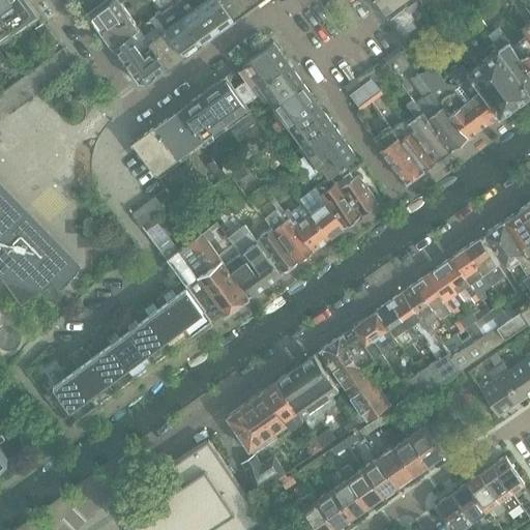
[(0,0),(0,37),(36,11),(28,0),(0,0)]
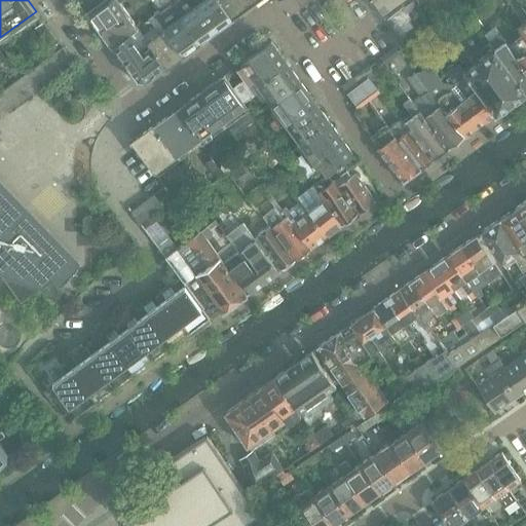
[(78,0),(87,11),(103,0),(78,0)]
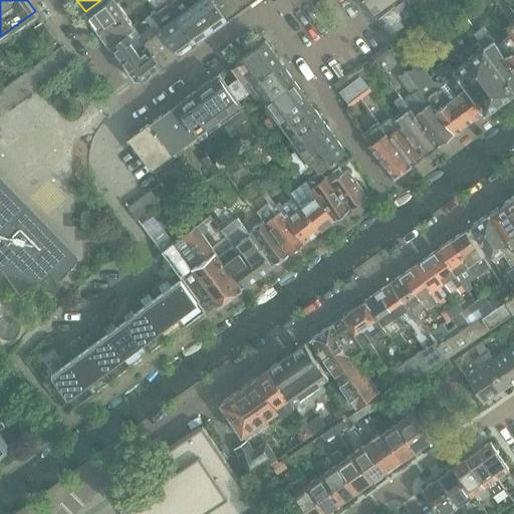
[(100,0),(85,11),(97,28),(122,10),(117,3),(120,0),(100,0)]
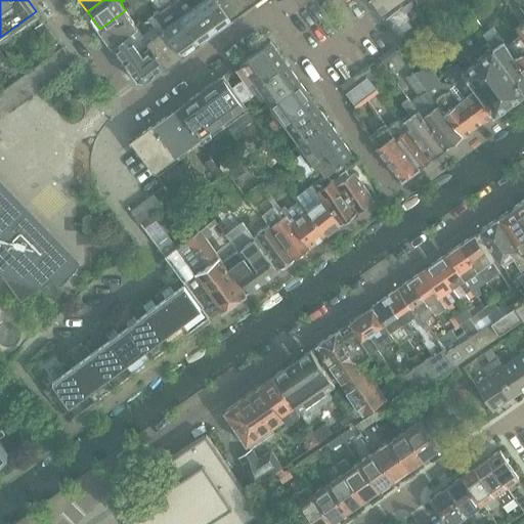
[(215,30),(197,4),(192,0),(182,0),(173,7),(175,9),(180,16),(198,42),(215,30)]
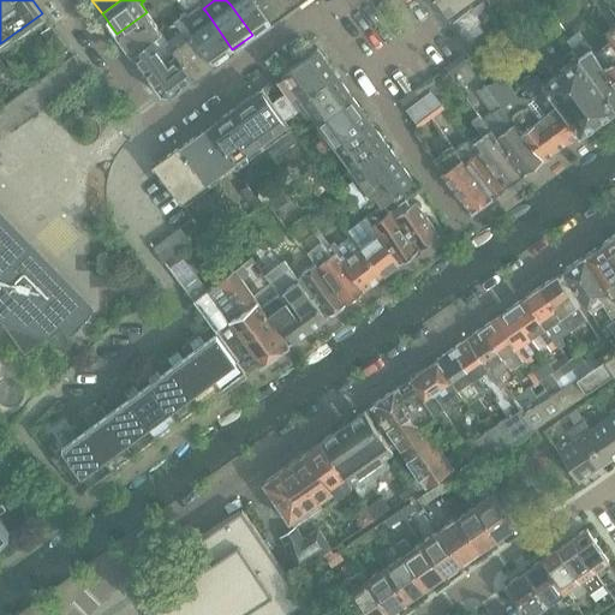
[(226,0),(231,5),(252,35),(270,21),(272,22),(272,21),(256,0),(226,0)]
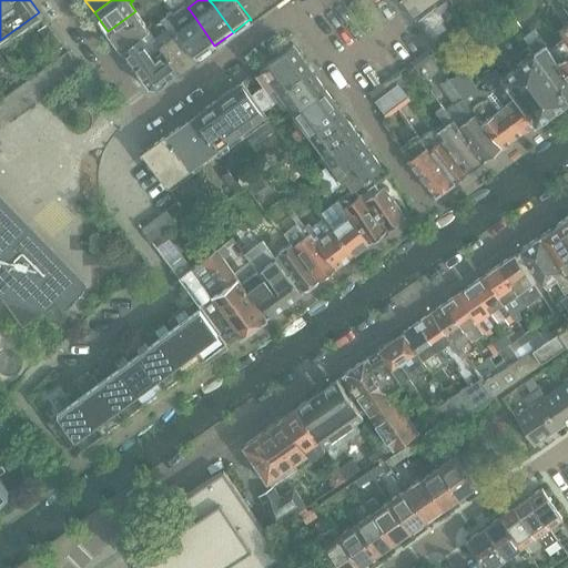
[(236,0),(251,19),(274,2),(273,0),(236,0)]
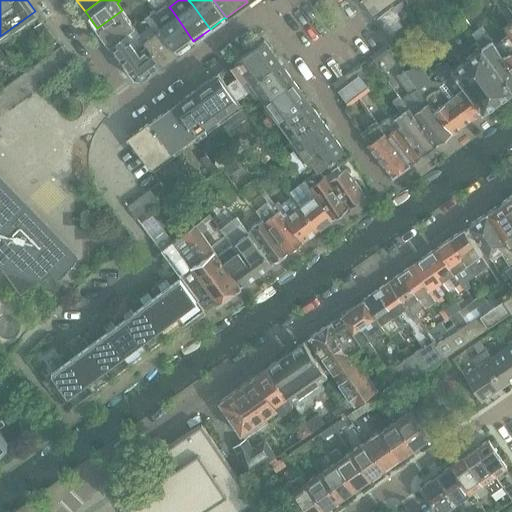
[(355,0),(360,7),(365,3),(375,18),(400,0),(355,0)]
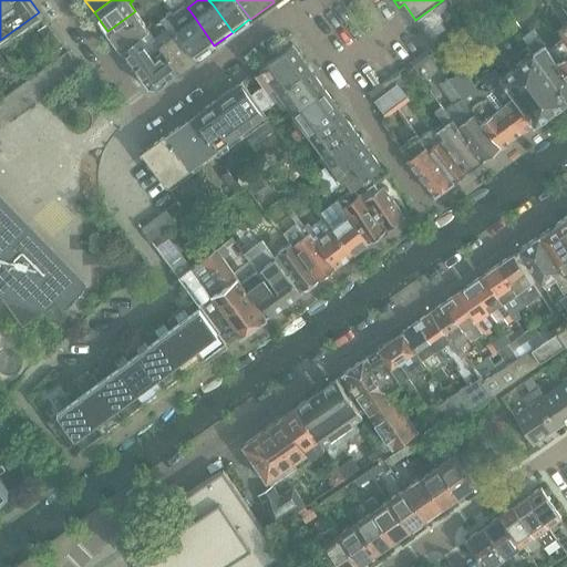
[(566,14),(563,8),(562,9),(556,0),(550,4),(557,12),(555,13),(565,26),(558,31),(563,38),(566,42),(566,14)]
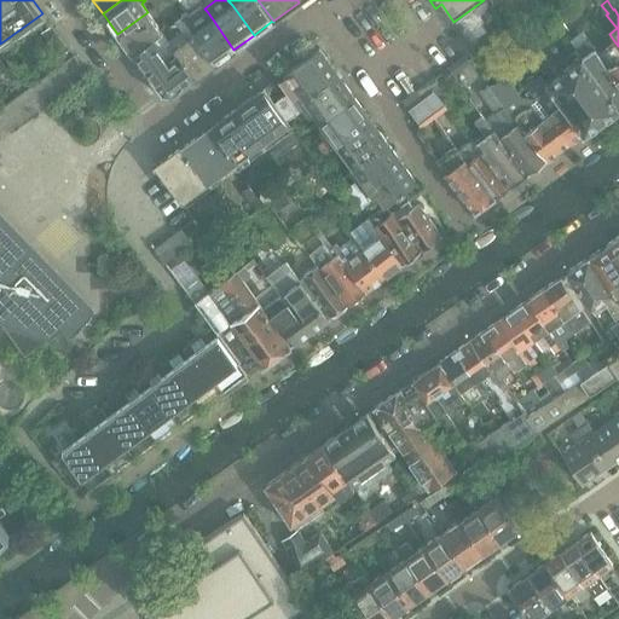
[(187,25),(194,34),(214,63),(233,50),(213,19),(207,11),(196,19),(189,24),(187,25)]
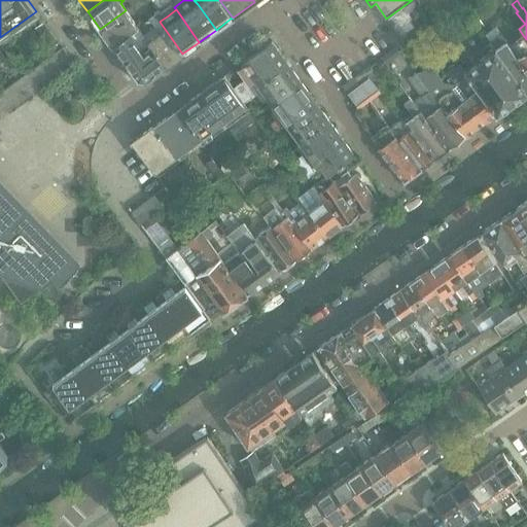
[(138,29),(126,10),(100,29),(112,45),(130,32),(131,34),(138,29)]
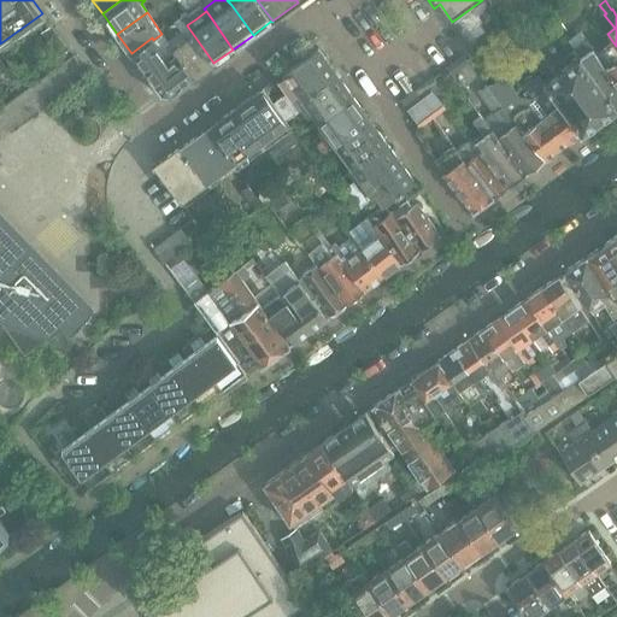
[(51,25),(41,31),(59,57),(69,50),(51,25)]
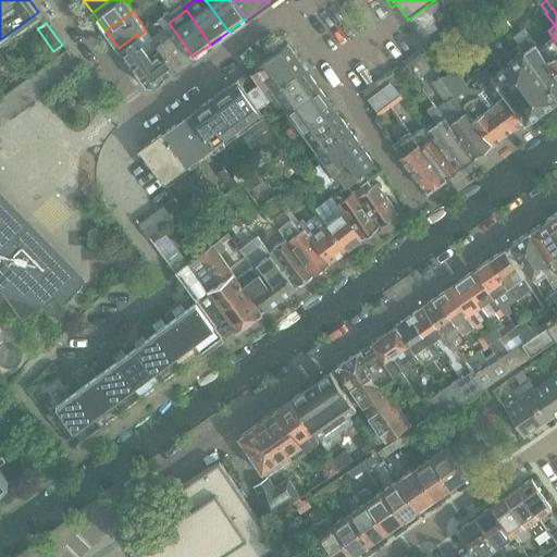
[(556,75),(546,61),(539,48),(534,41),(523,28),(512,37),(556,97),(556,96),(556,75)]
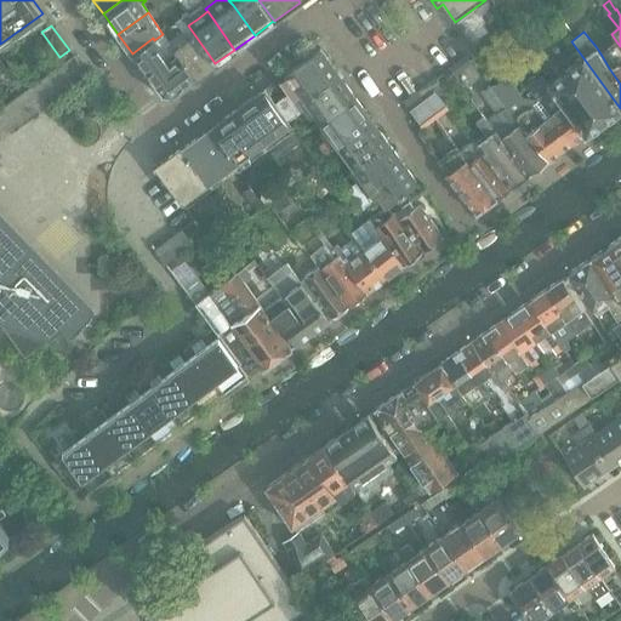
[(140,63),(138,63),(163,96),(169,96),(170,97),(195,78),(174,49),(163,34),(154,40),(153,38),(132,53),(140,63)]
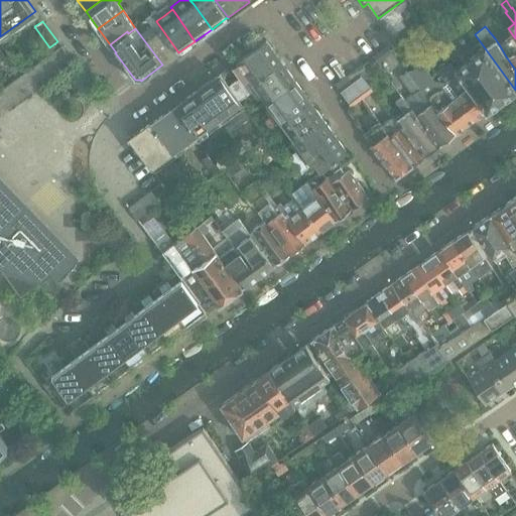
[(161,28),(144,40),(162,65),(178,52),(161,28)]
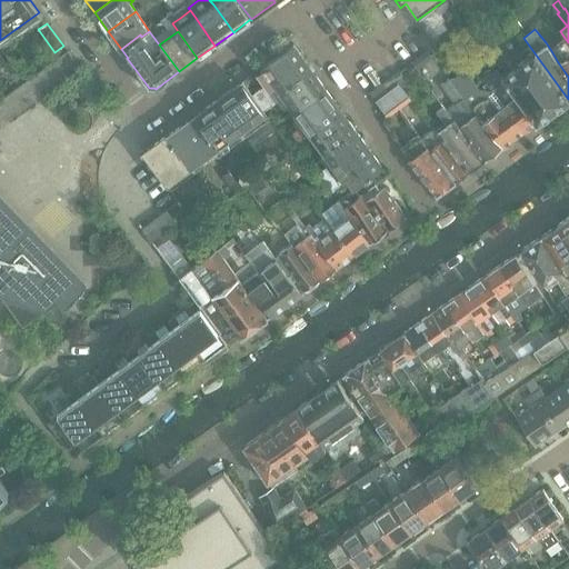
[(527,46),(506,61),(511,69),(501,77),(496,69),(482,79),(491,90),(503,80),(536,122),(568,99),(523,38),(521,39),(527,46)]
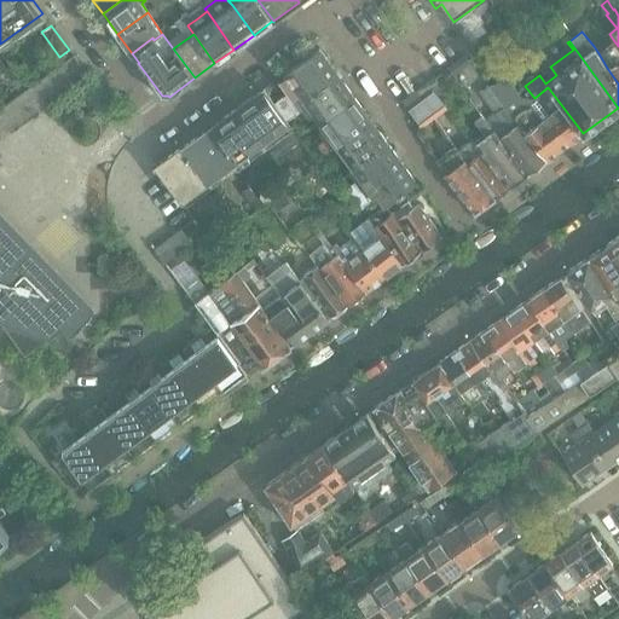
[(618,46),(614,41),(599,53),(607,68),(618,84),(618,46)]
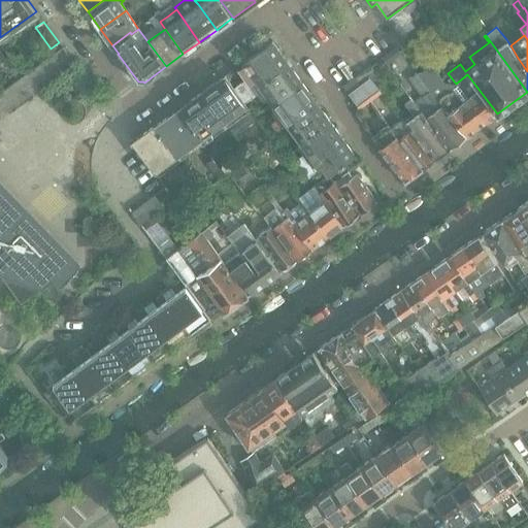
[(272,41),(241,63),(246,69),(242,72),(246,79),(233,89),(238,96),(257,84),(287,62),(272,41)]
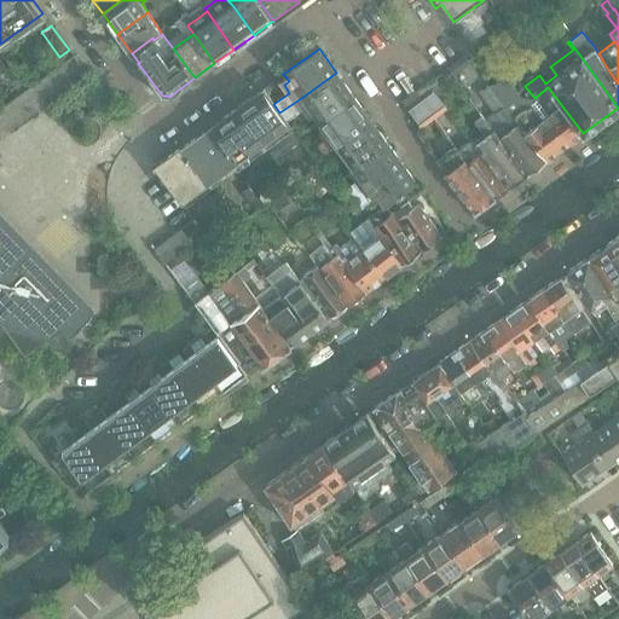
[(301,98),(279,113),(287,122),(304,110),(308,117),(312,115),(318,122),(353,96),(336,73),(301,98)]
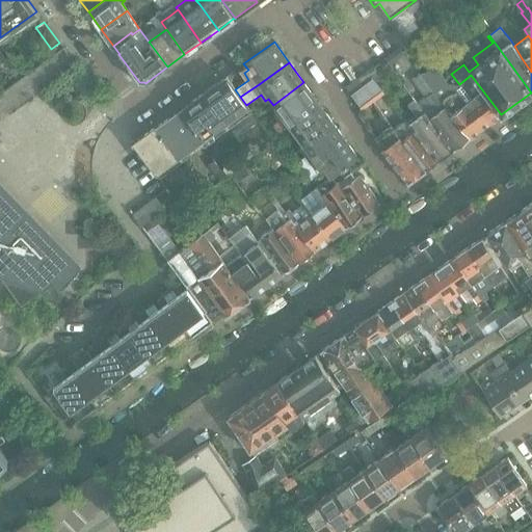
[(382,77),(374,67),(345,87),(349,92),(361,83),(360,82),(369,76),(375,83),(382,77)]
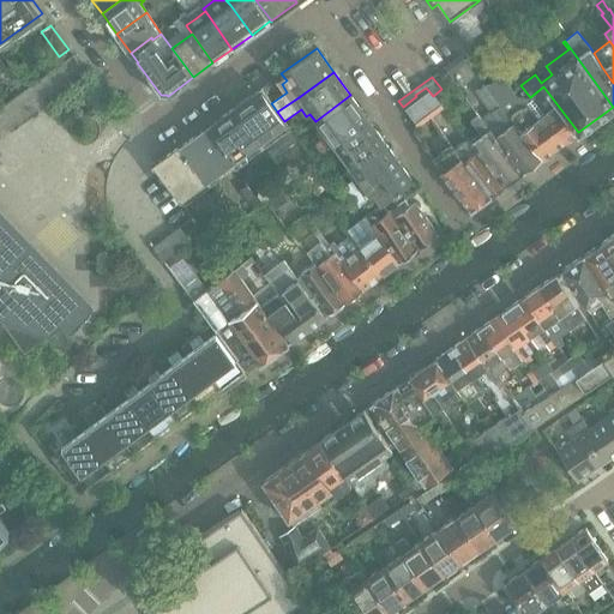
[(505,78),(485,85),(507,114),(530,97),(517,94),(505,78)]
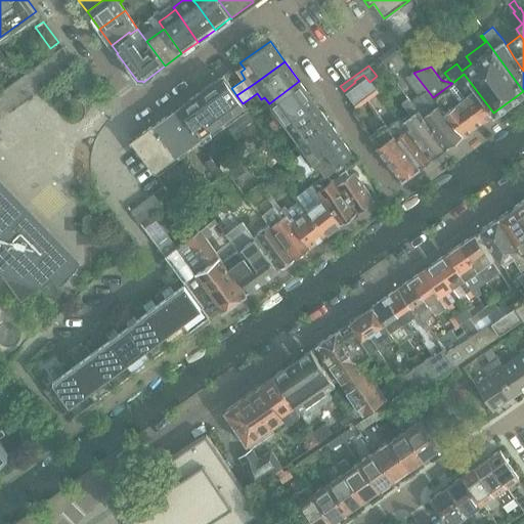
[(413,73),(405,79),(419,96),(411,101),(447,147),(463,136),(444,113),(432,98),(433,97),(413,73)]
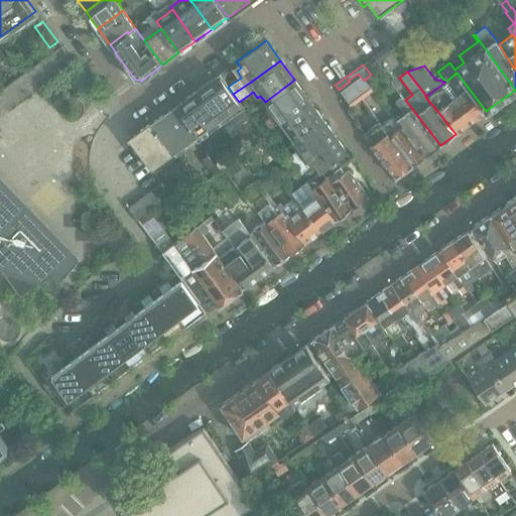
[(457,73),(445,82),(452,88),(457,96),(458,96),(476,119),(486,111),(457,73)]
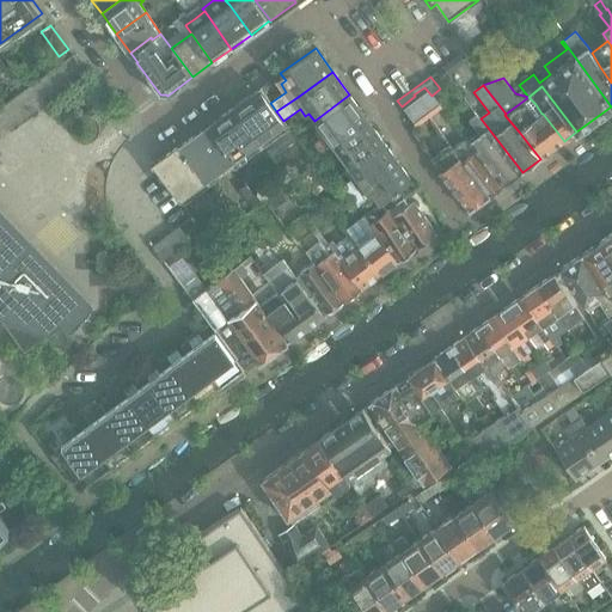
[(259,87),(234,106),(261,142),(275,161),(300,144),(283,121),(276,111),(270,103),(259,87)]
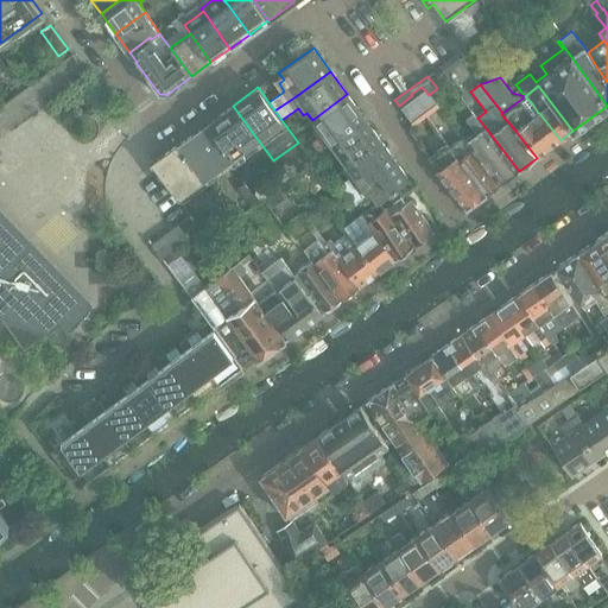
[(437,106),(429,95),(422,87),(411,94),(412,95),(425,114),(437,106)]
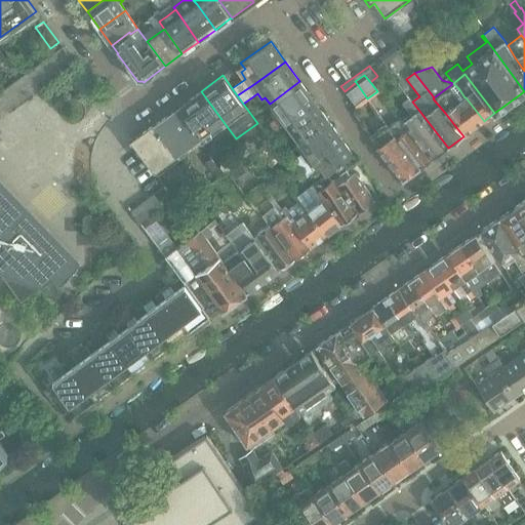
[(270,104),(274,110),(271,112),(275,119),(270,123),(275,130),(284,123),(315,102),(299,81),(270,104)]
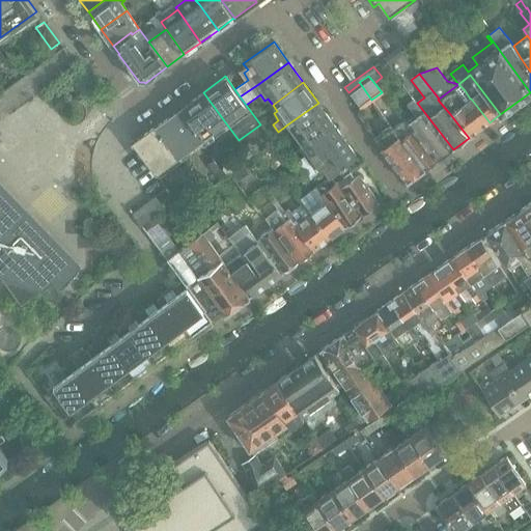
[(371,100),(360,83),(348,92),(360,108),(371,100)]
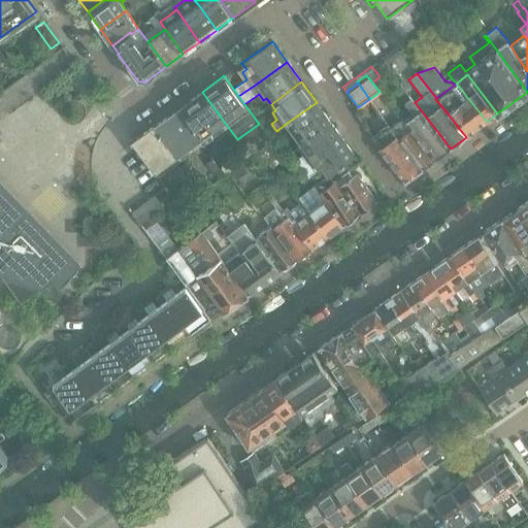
[(435,99),(448,113),(466,137),(487,122),(468,98),(467,98),(462,90),(456,84),(436,98),(435,99)]
